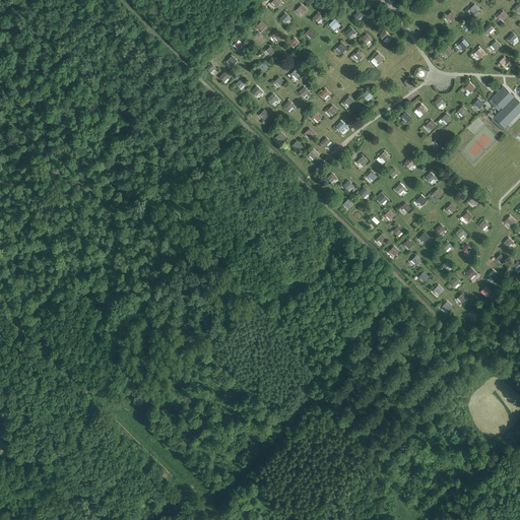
[(275,5),(274,7),(276,8),(281,2),(278,0),(273,0),(272,2),(275,5)]
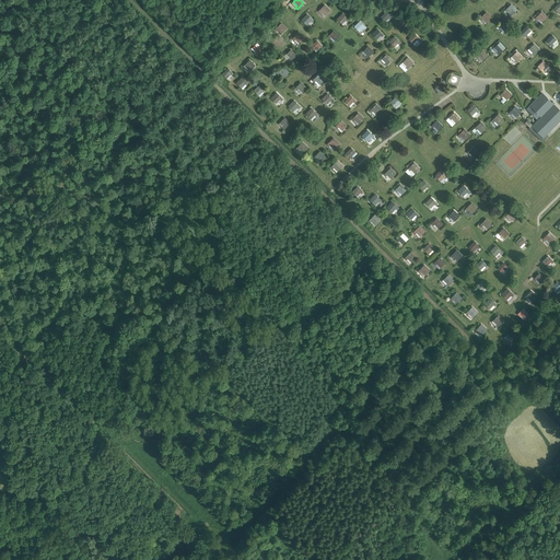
[(509,10),(513,14),(516,10),(511,4),(505,10),(508,11),(509,10)]
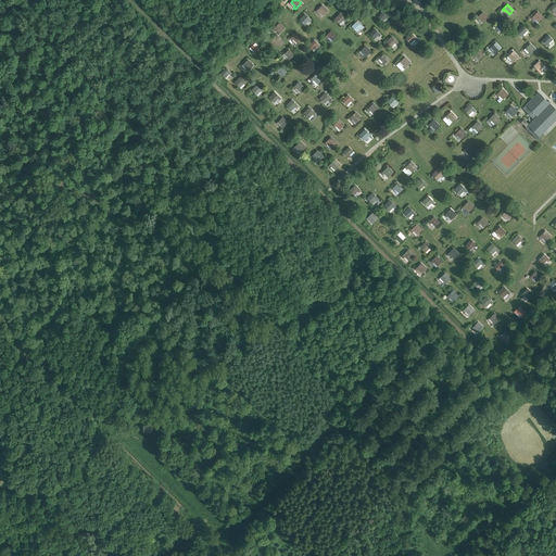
[(318,13),(319,12),(323,15),(328,11),(323,5),(316,11),(318,13)]
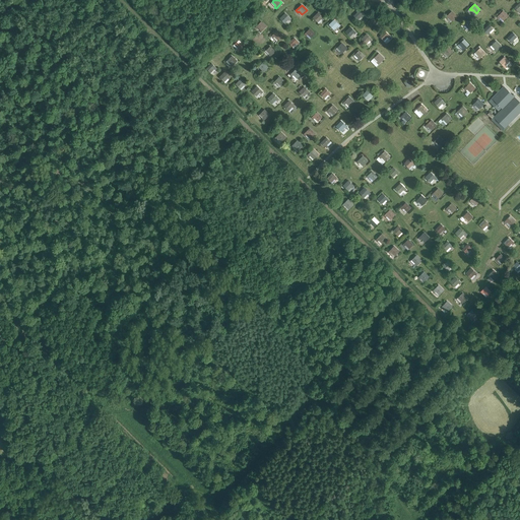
[(353,16),(358,19),(362,16),(363,17),(364,15),(359,11),(353,16)]
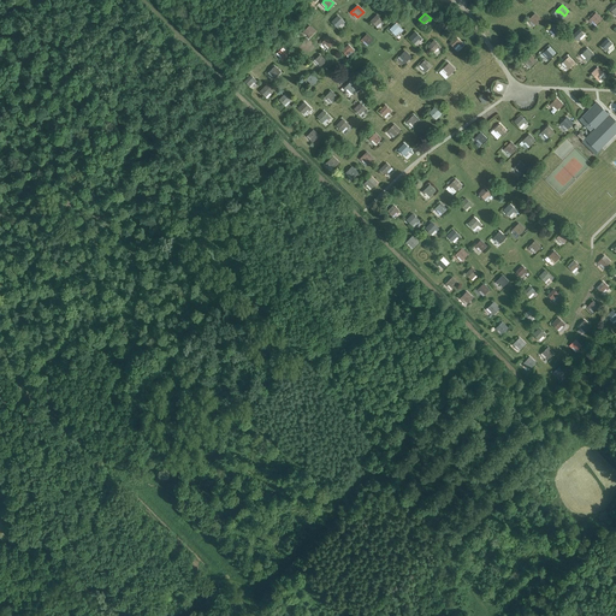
[(529,22),(531,21),(535,25),(540,19),(534,13),(528,21),(529,22)]
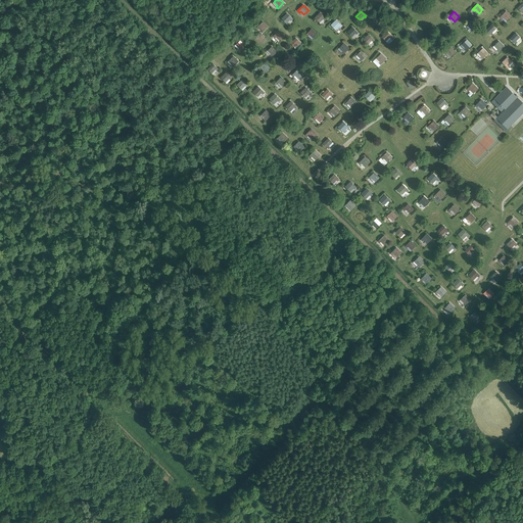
[(502,18),(503,17),(507,20),(511,16),(506,11),(501,16),(502,18)]
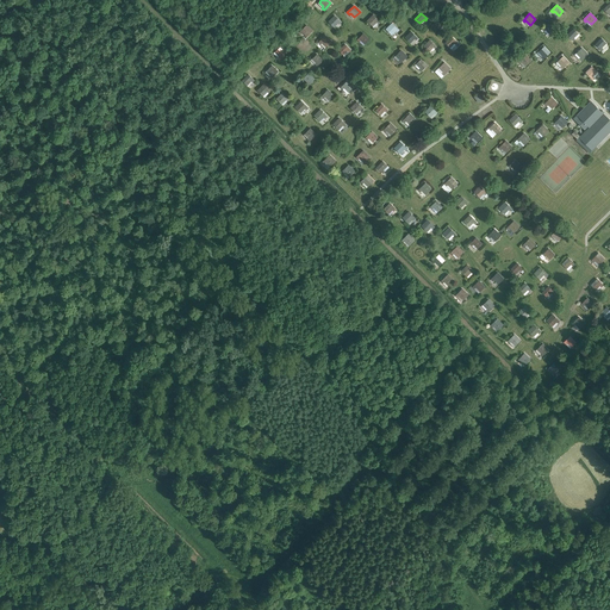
[(367,20),(372,26),(377,22),(378,23),(380,22),(373,14),(367,20)]
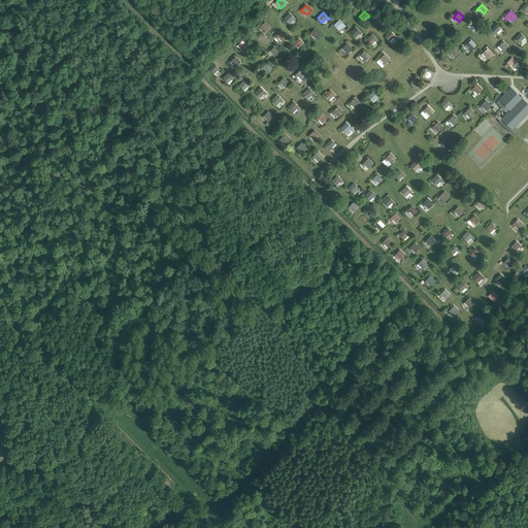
[(284,19),(289,24),(293,20),(294,21),(295,20),(290,13),(284,19)]
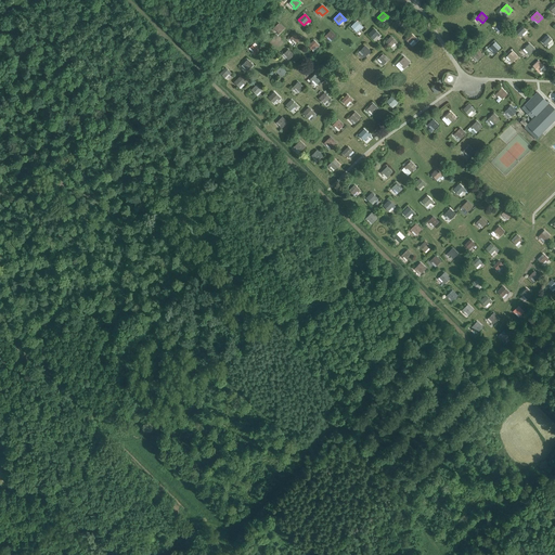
[(396,22),(400,26),(404,22),(405,23),(407,22),(401,16),(396,22)]
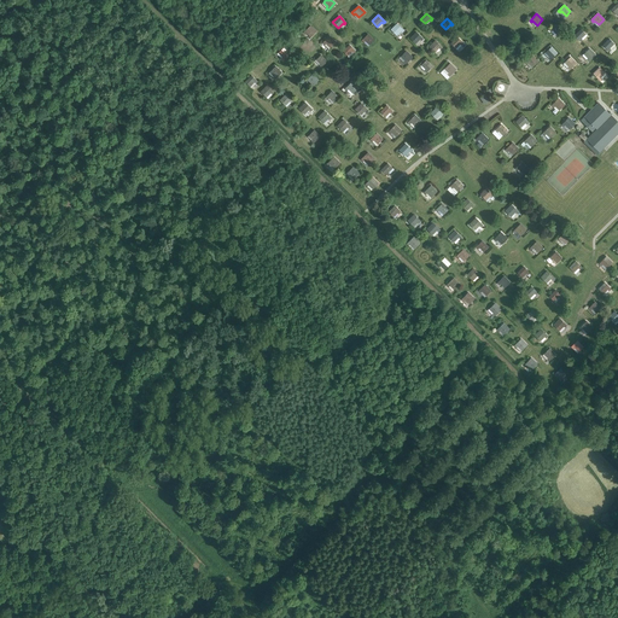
[(391,30),(396,35),(401,30),(402,31),(404,30),(397,23),(391,30)]
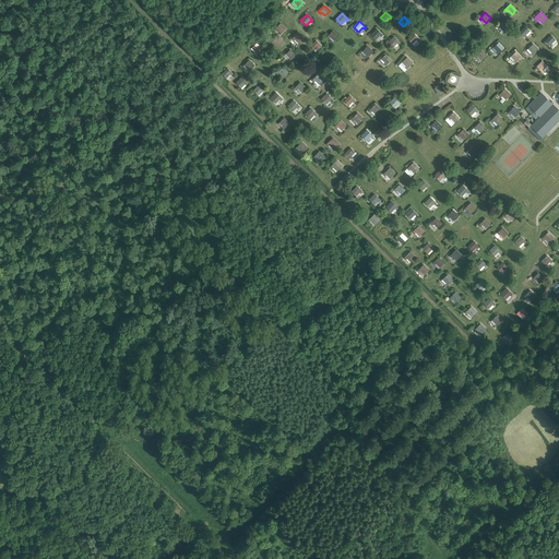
[(497,26),(499,28),(500,27),(504,31),(508,27),(502,22),(497,26)]
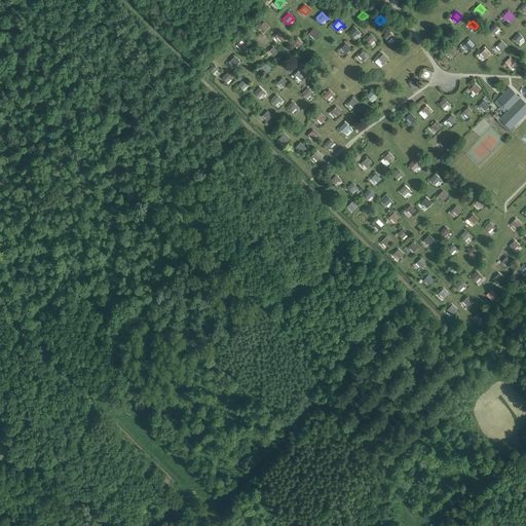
[(258,28),(260,29),(261,28),(265,32),(269,27),(264,22),(258,28)]
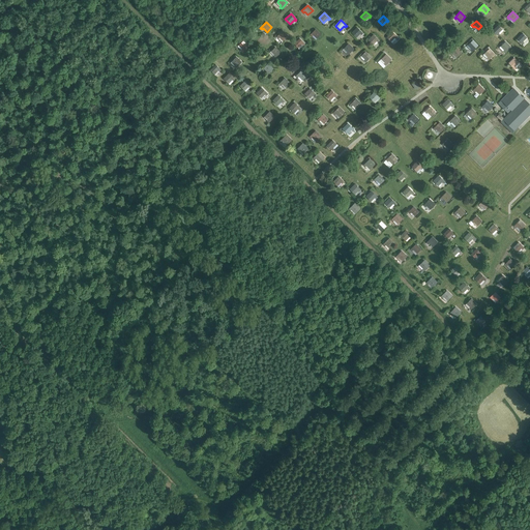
[(493,31),(498,35),(499,34),(498,33),(502,29),(498,26),(493,31)]
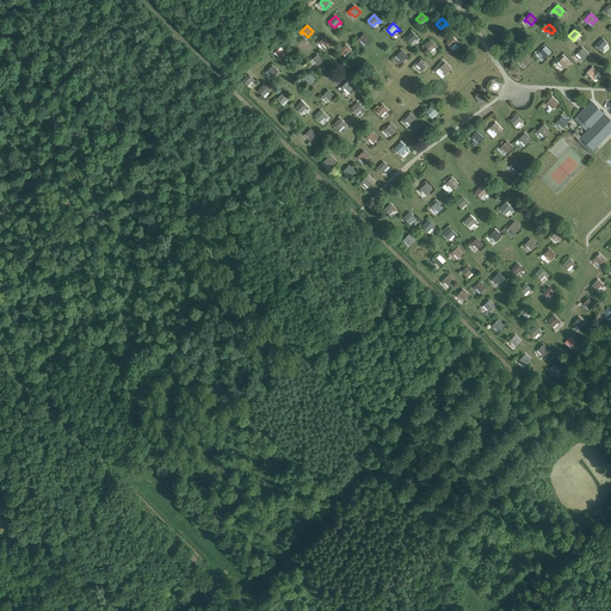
[(406,38),(411,43),(415,38),(417,41),(418,38),(412,32),(406,38)]
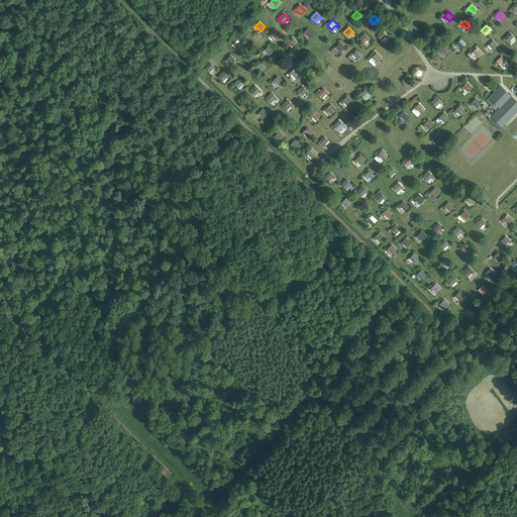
[(304,35),(306,33),(309,37),(313,33),(308,28),(303,33),(304,35)]
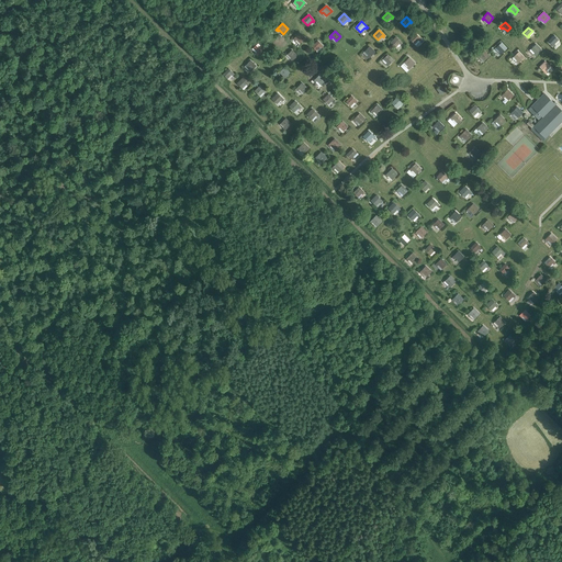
[(295,41),(296,40),(301,43),(305,38),(300,33),(293,38),(295,41)]
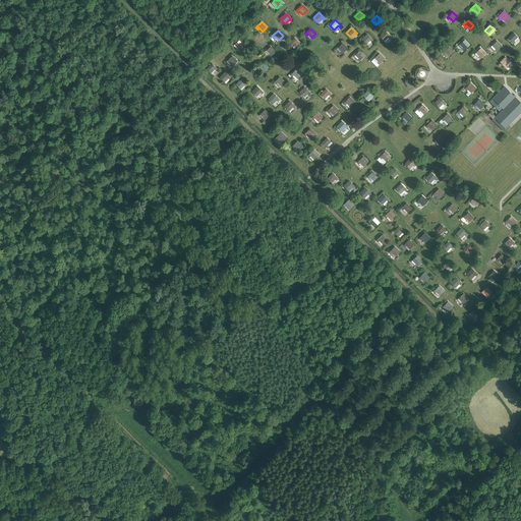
[(381,37),(384,41),(388,37),(389,38),(391,37),(386,32),(381,37)]
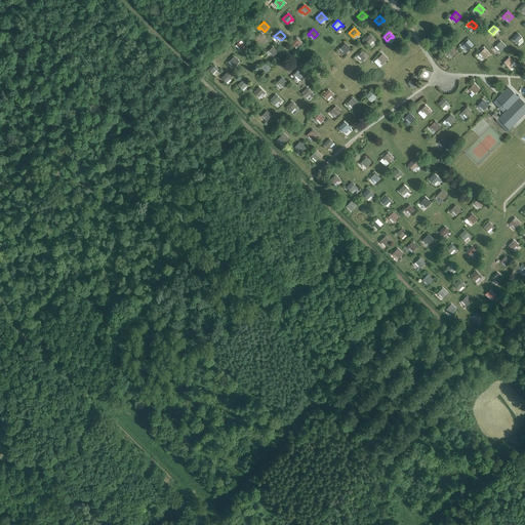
[(365,40),(369,44),(373,40),(374,42),(375,40),(370,34),(365,40)]
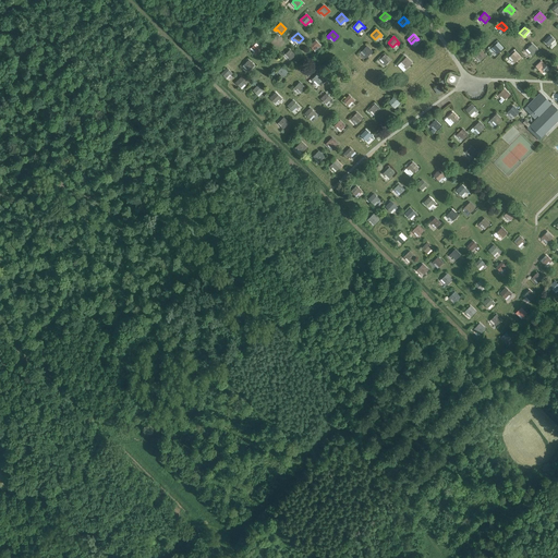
[(545,41),(549,47),(552,45),(550,44),(554,39),(550,36),(545,41)]
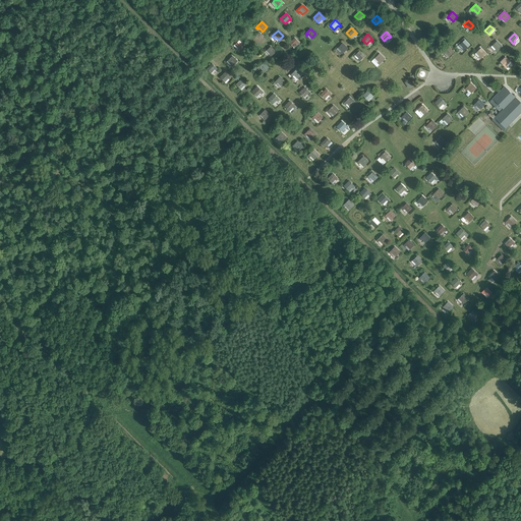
[(289,43),(293,47),(297,44),(298,45),(299,43),(294,38),(289,43)]
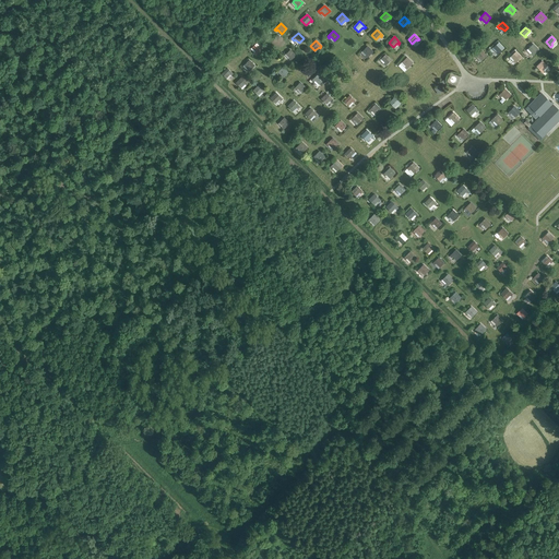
[(256,51),(254,52),(257,55),(262,48),(257,43),(252,47),(256,51)]
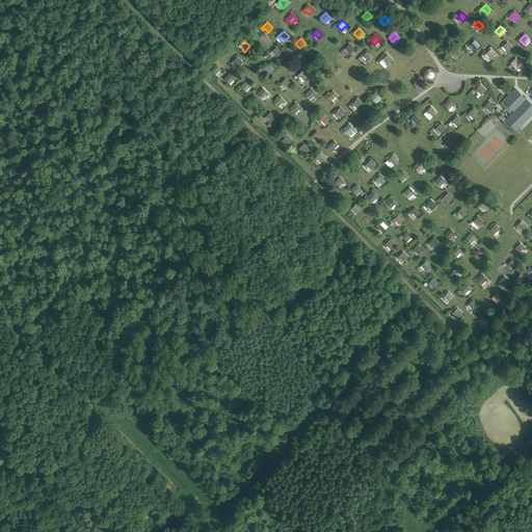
[(474,49),(472,50),(474,52),(480,46),(474,41),(470,45),(474,49)]
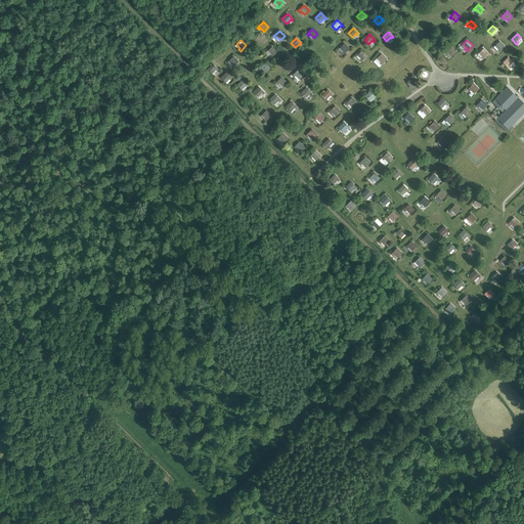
[(497,50),(499,52),(505,46),(499,41),(495,46),(498,49),(497,50)]
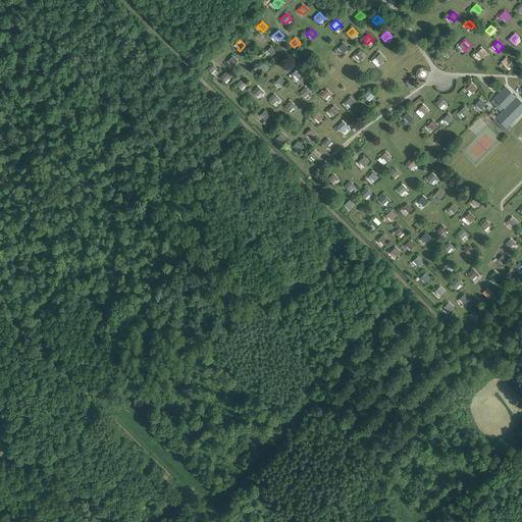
[(342,53),(343,54),(349,48),(343,43),(338,48),(343,51),(342,53)]
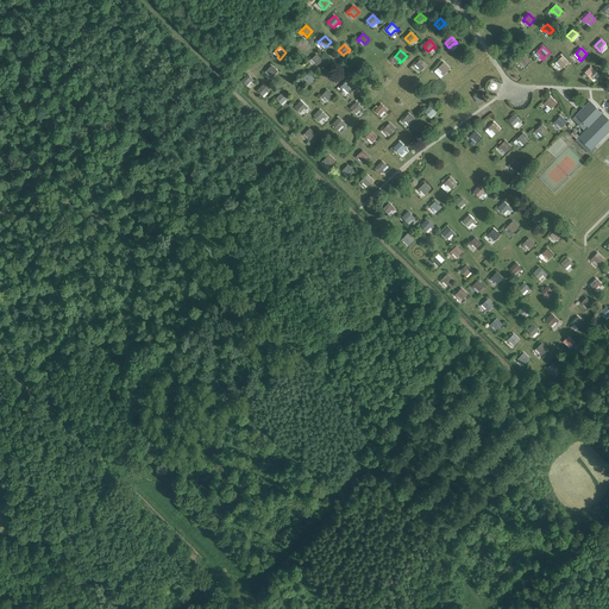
[(312,58),(316,63),(315,64),(316,66),(322,61),(316,54),(312,58)]
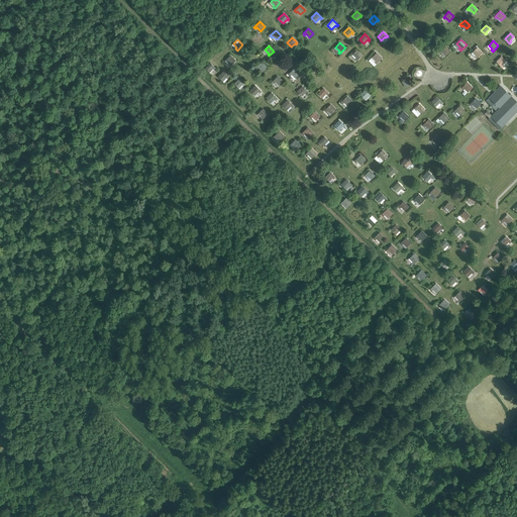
[(440,54),(442,53),(445,56),(450,52),(445,46),(439,52),(440,54)]
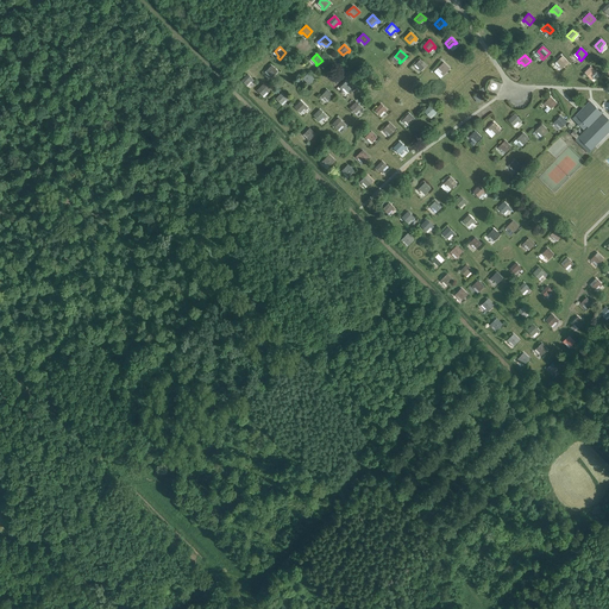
[(560,66),(559,67),(562,69),(567,62),(562,56),(557,62),(560,66)]
